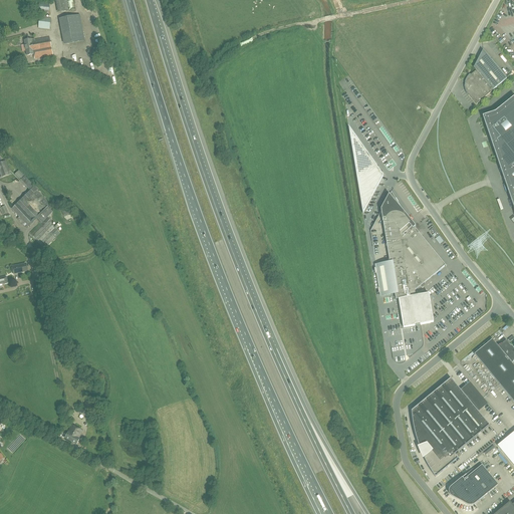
[(56,0),(58,12),(68,11),(66,0),(56,0)]
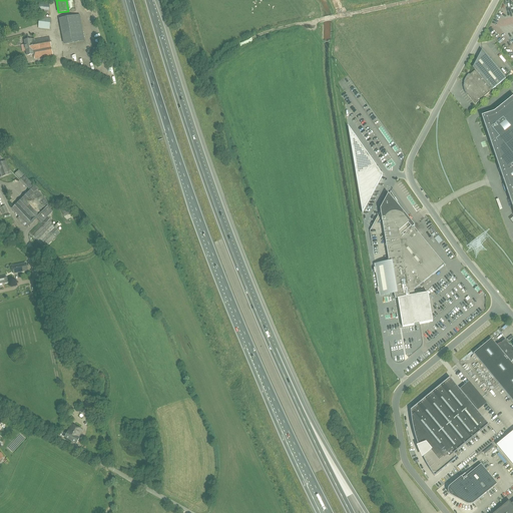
[(80,15),(59,19),(64,44),(84,40),(80,15)]
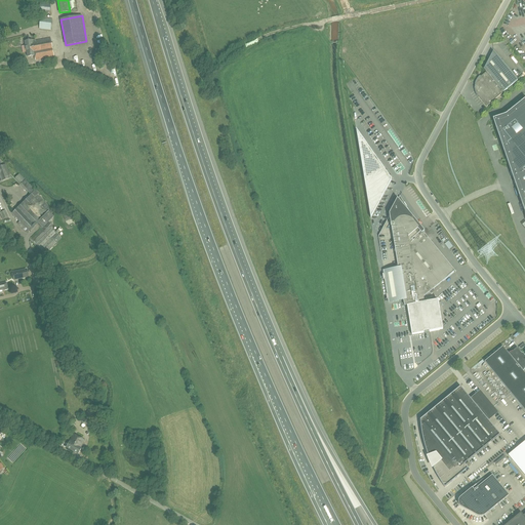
[(51,30),(52,19),(41,17),(39,29),(51,30)]
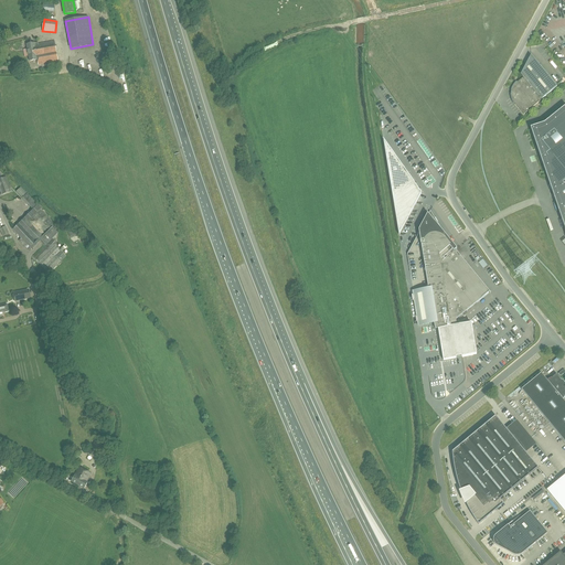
[(27,44),(30,61),(38,60),(39,65),(59,61),(55,41),(39,44),(38,43),(27,44)]
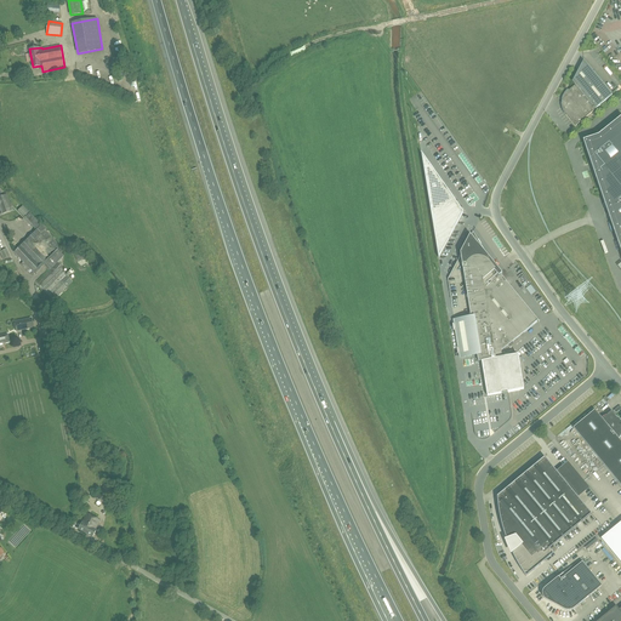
[(567,92),(564,95),(563,97),(563,101),(563,103),(563,107),(563,109),(564,112),(567,114),(576,125),(596,109),(613,95),(584,61),(573,81),(571,81),(575,85),(569,91),(567,92)]
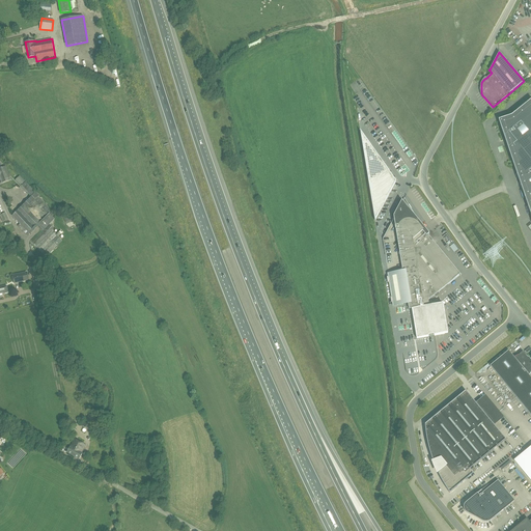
[(530,100),(511,115),(499,120),(530,215),(530,100)]
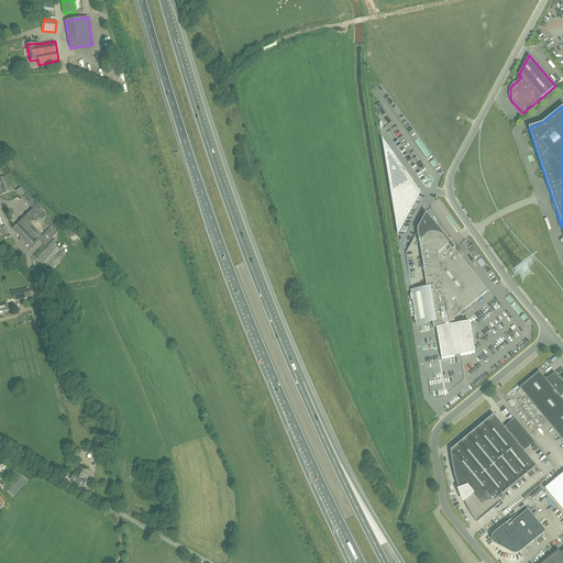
[(419,192),(417,188),(414,184),(412,183),(382,139),(398,234),(404,222),(419,192)]
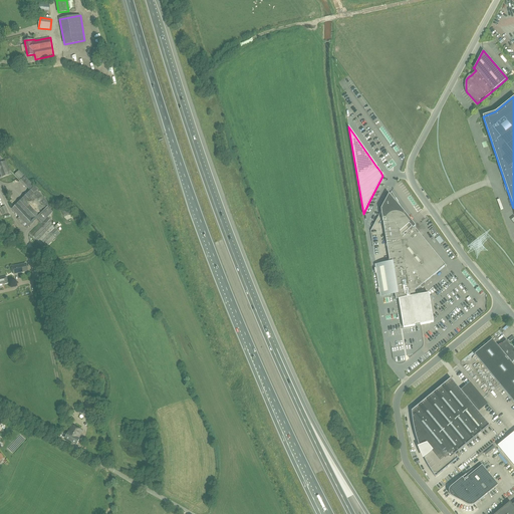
[(7,172),(4,162),(0,163),(0,173),(1,177),(10,175),(8,171),(7,172)]
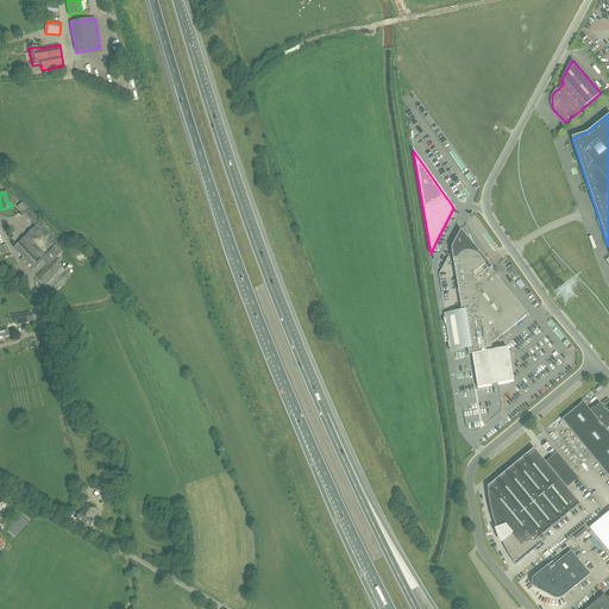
[(45,224),(42,220),(13,248),(23,257),(19,259),(27,268),(30,264),(33,269),(44,259),(49,264),(51,262),(52,262),(36,278),(51,295),(66,281),(61,275),(64,271),(60,265),(61,263),(56,258),(54,261),(52,261),(62,252),(58,249),(62,246),(43,226),(45,224)]
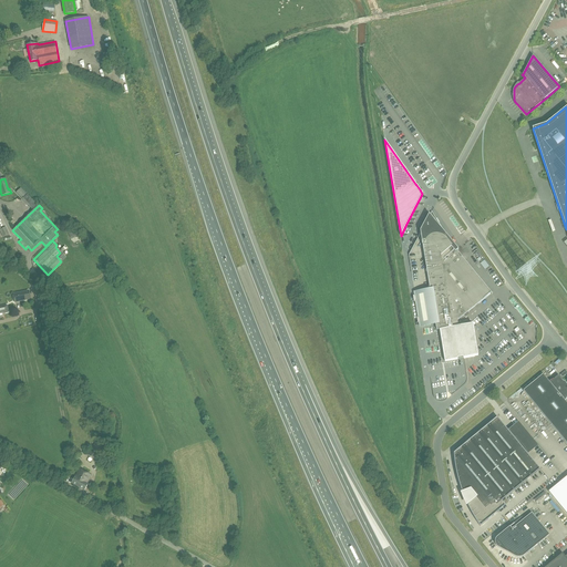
[(461,361),(464,360),(463,359),(478,356),(473,325),(459,327),(457,320),(464,316),(465,317),(465,316),(465,315),(467,312),(468,313),(472,317),(478,311),(482,308),(490,317),(503,306),(457,250),(459,249),(446,235),(432,212),(430,215),(430,214),(420,230),(421,233),(409,255),(414,292),(420,327),(426,326),(426,327),(430,327),(430,325),(435,323),(436,330),(440,330),(445,361),(460,359),(461,361)]
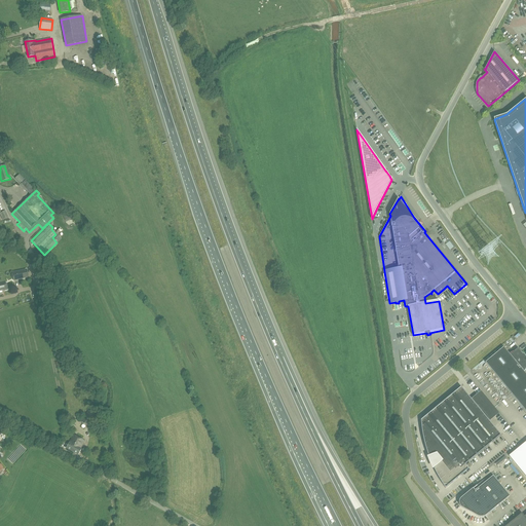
[(8,217),(5,211),(0,213),(0,214),(2,220),(8,217)]
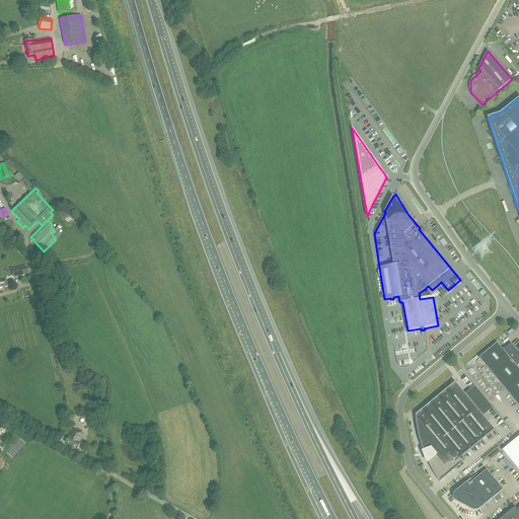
[(25,267),(12,270),(13,277),(27,274),(25,267)]
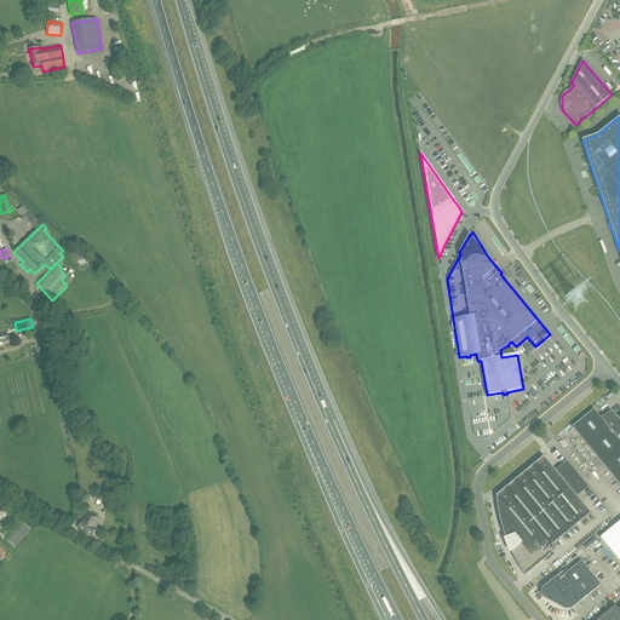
[(587,446),(619,420),(618,419),(616,418),(615,417),(614,417),(614,414),(610,411),(607,414),(607,415),(606,415),(606,417),(603,417),(602,418),(601,418),(593,409),(572,428),(587,446)]
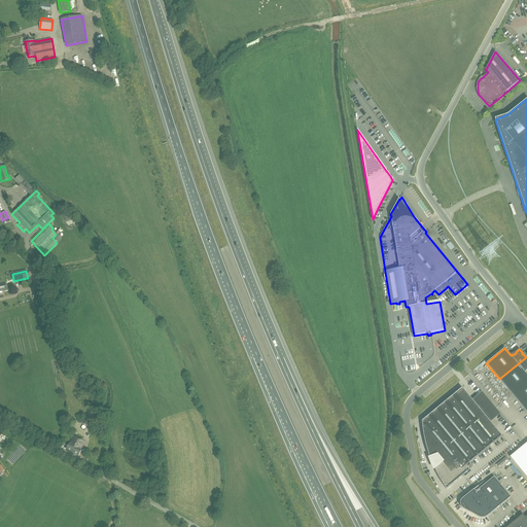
[(512,394),(526,381),(526,375),(524,372),(525,372),(525,371),(526,371),(526,370),(526,369),(526,367),(526,358),(526,357),(499,379),(512,394)]
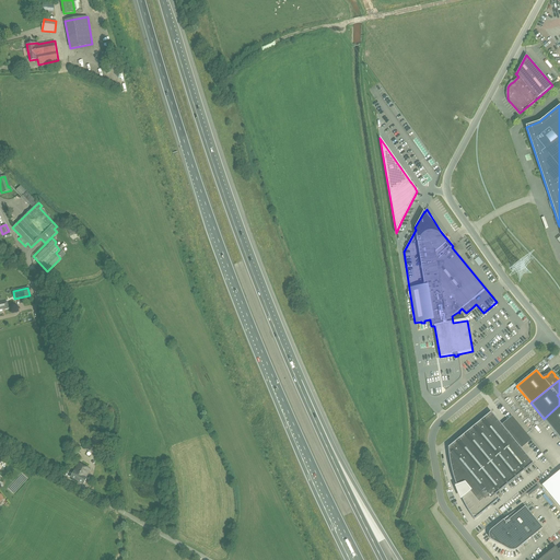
[(558,435),(559,433),(559,405),(544,419),(558,435)]
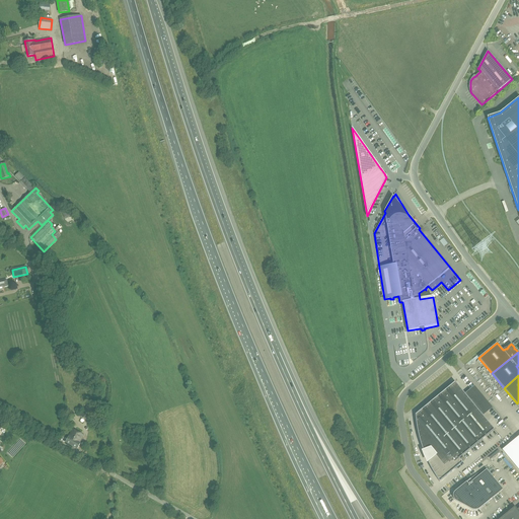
[(468,397),(462,390),(461,390),(455,382),(420,412),(419,410),(416,413),(416,417),(416,421),(417,425),(418,429),(418,433),(419,437),(420,441),(421,445),(423,449),(424,452),(424,451),(431,449),(435,454),(428,460),(427,460),(429,463),(430,466),(432,470),(434,473),(436,477),(440,482),(441,480),(442,480),(444,477),(462,462),(459,458),(494,430),(488,422),(488,421),(482,414),(480,414),(468,398),(468,397)]
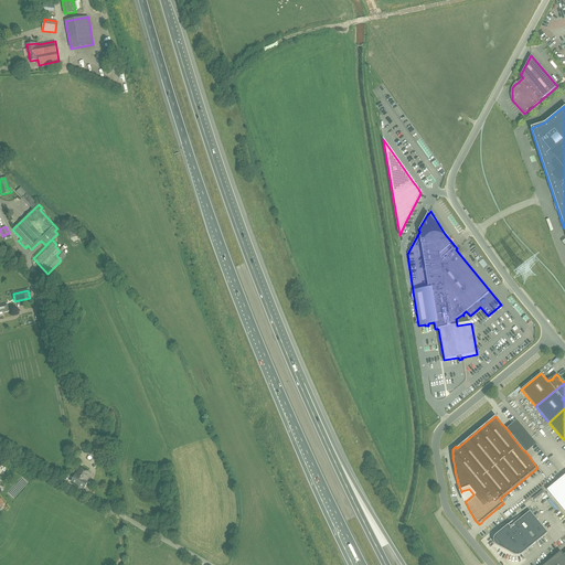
[(104,446),(96,440),(95,440),(86,452),(95,459),(104,446)]
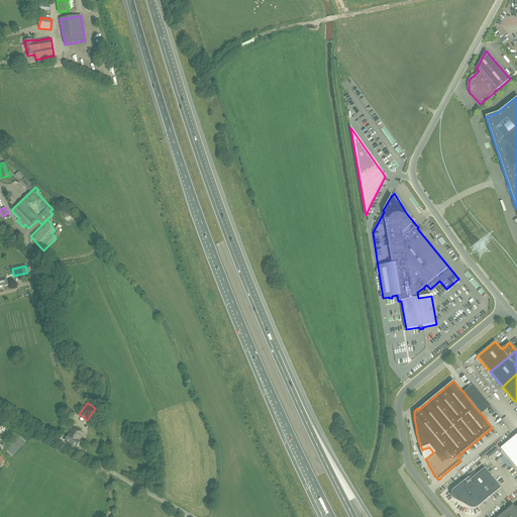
[(73,427),(66,440),(77,447),(80,441),(79,440),(83,433),(73,427)]
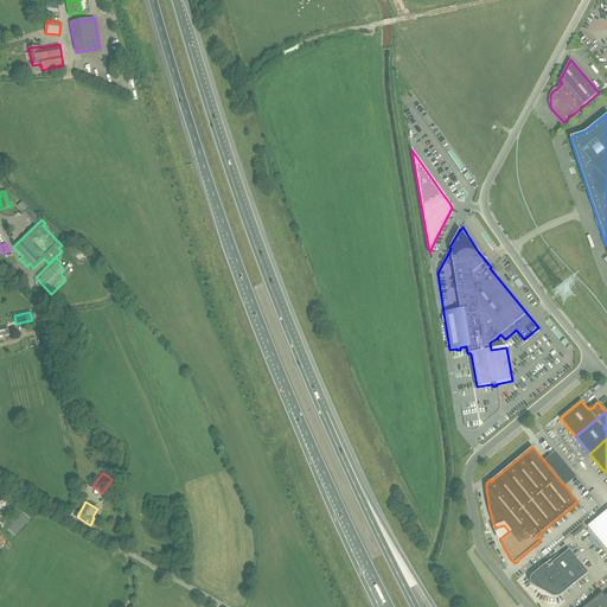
[(606,510),(587,526),(606,550),(606,510)]
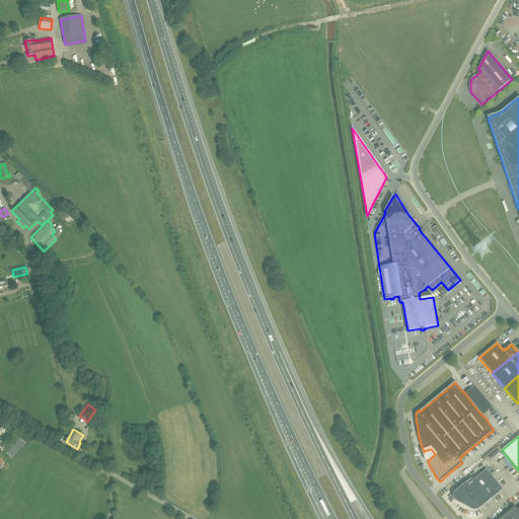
[(454,494),(453,495),(453,497),(454,499),(455,500),(456,501),(470,509),(472,510),(473,510),(475,510),(477,510),(478,509),(479,508),(503,490),(487,469),(472,480),(470,478),(456,491),(454,492),(454,494)]
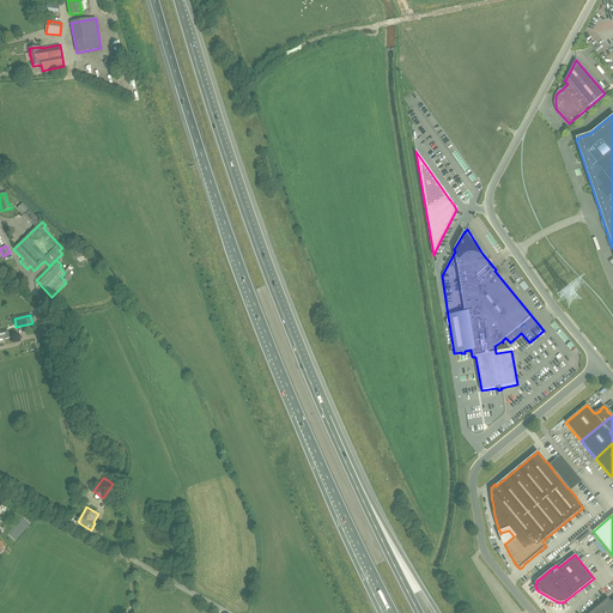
[(612,612),(612,600),(611,602),(608,600),(592,612),(612,612)]
